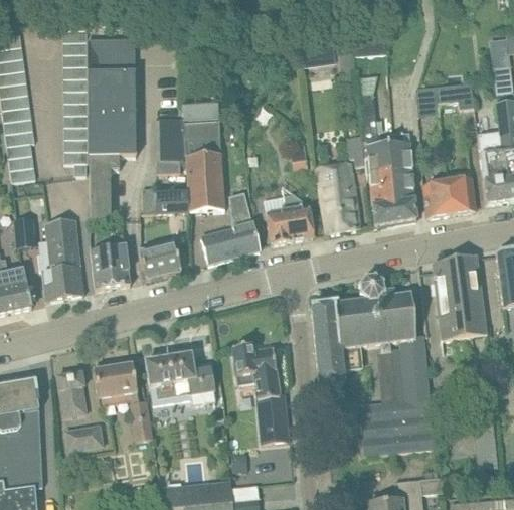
[(87,17),(62,17),(62,29),(87,29),(87,17)]
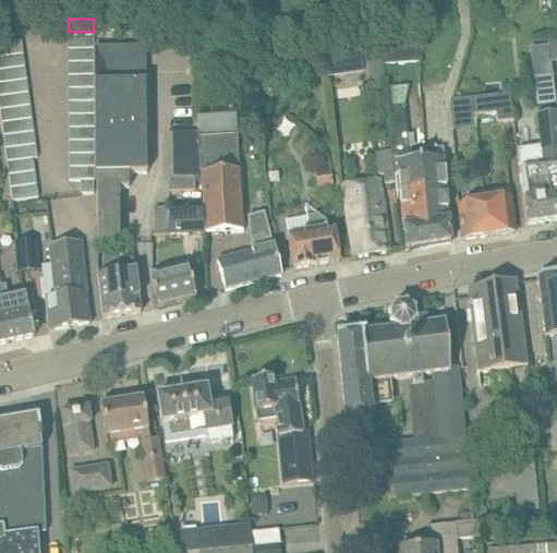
[(94,32),(68,32),(68,45),(94,45),(94,32)]
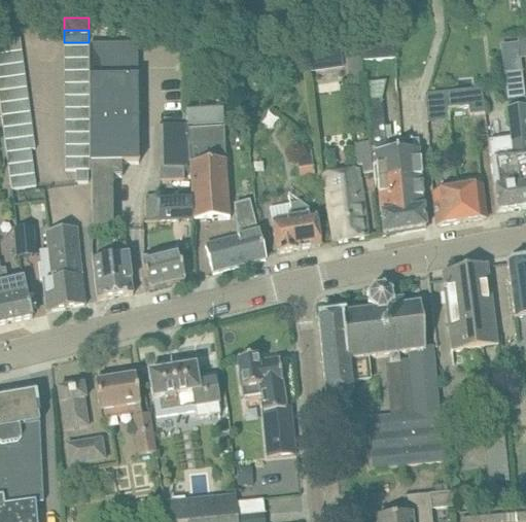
[(394,30),(361,38),(363,57),(396,55),(394,30)]
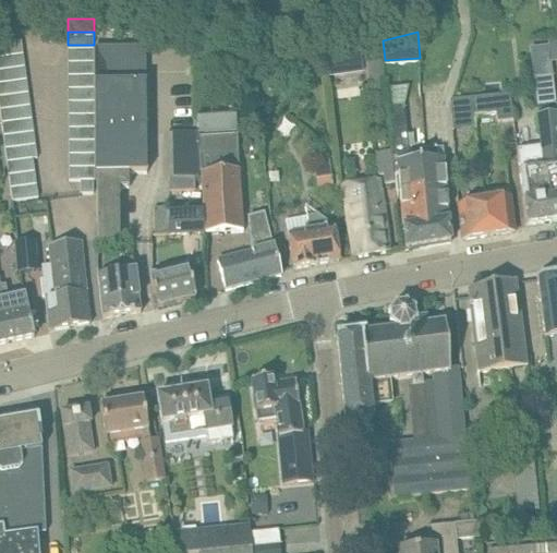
[(22,37),(0,39),(0,52),(24,50),(22,37)]
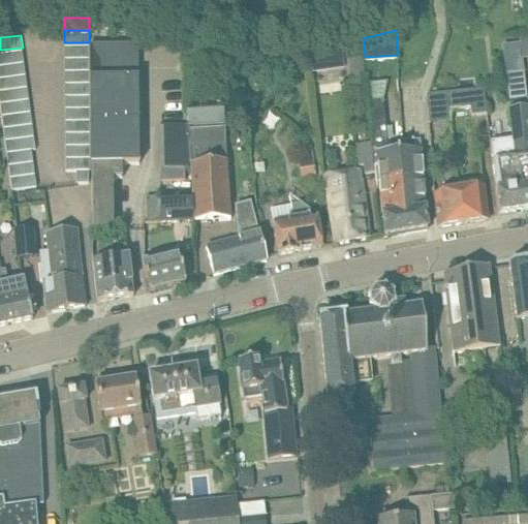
[(522,38),(505,40),(511,96),(527,94),(527,84),(524,54),(522,38)]
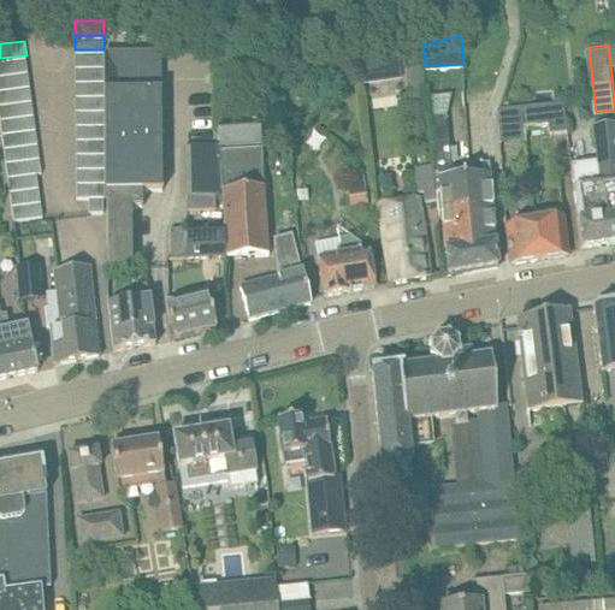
[(163,187),(163,163),(161,47),(106,47),(106,49),(106,64),(106,78),(106,93),(106,107),(106,122),(107,136),(107,150),(107,165),(107,179),(107,187),(107,194),(107,208),(108,266),(134,266),(132,202),(143,202),(143,187),(163,187)]
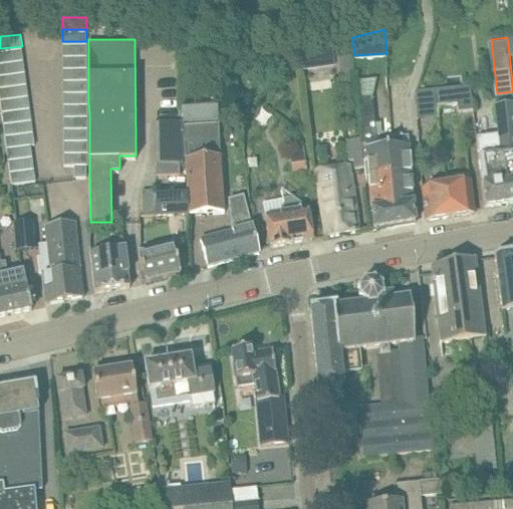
[(86,41),(62,41),(63,53),(86,53),(86,41)]
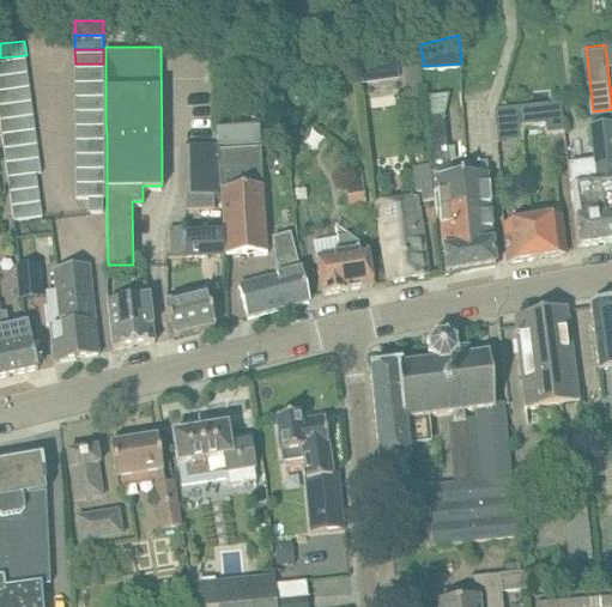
[(26,55),(0,58),(0,72),(28,68),(26,55)]
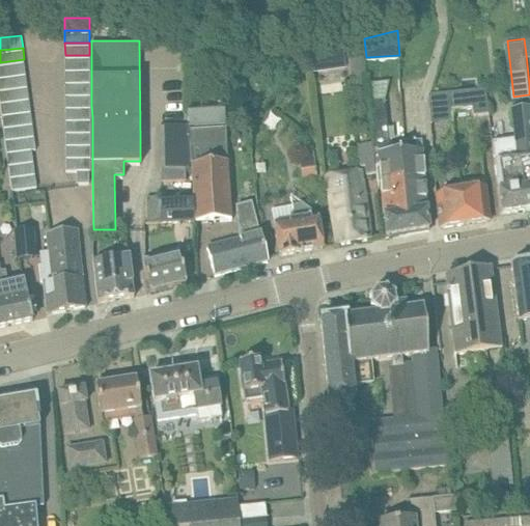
[(89,55),(65,55),(65,67),(89,67),(89,55)]
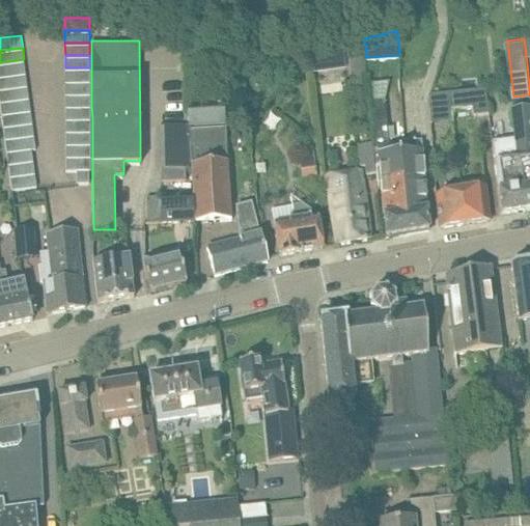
[(363,74),(362,56),(347,57),(349,75),(363,74)]
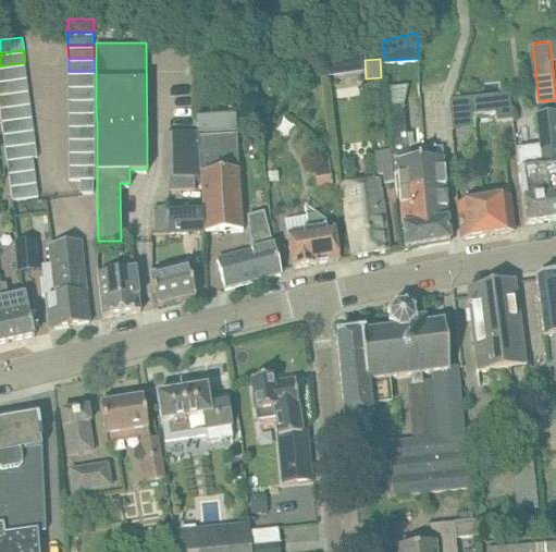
[(25,62),(0,65),(0,78),(27,75),(25,62)]
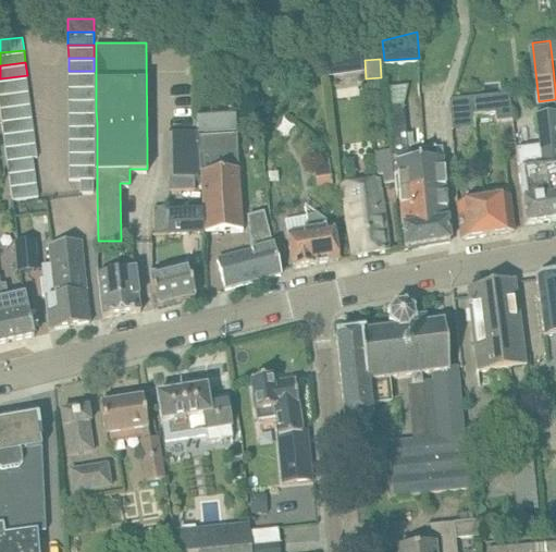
[(94,71),(69,71),(69,84),(94,84),(94,71)]
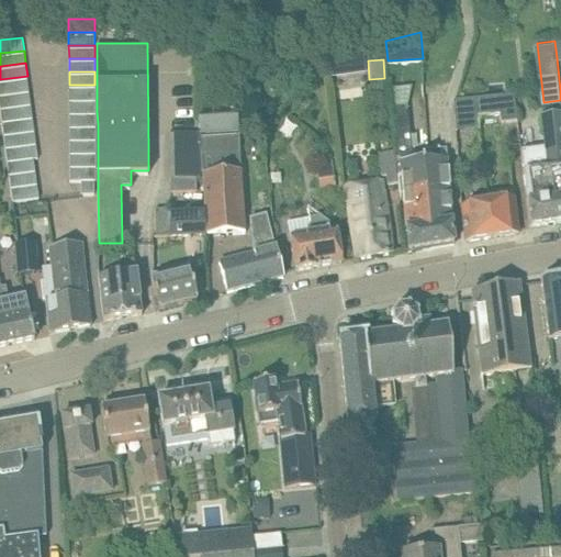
[(27,76),(0,79),(0,92),(29,89),(27,76)]
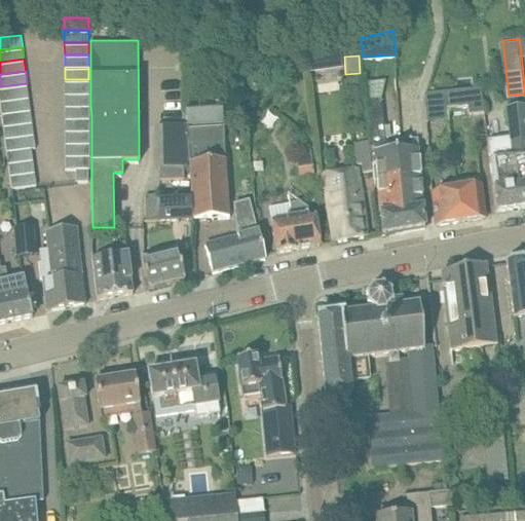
[(88,79),(65,79),(65,91),(88,91),(88,79)]
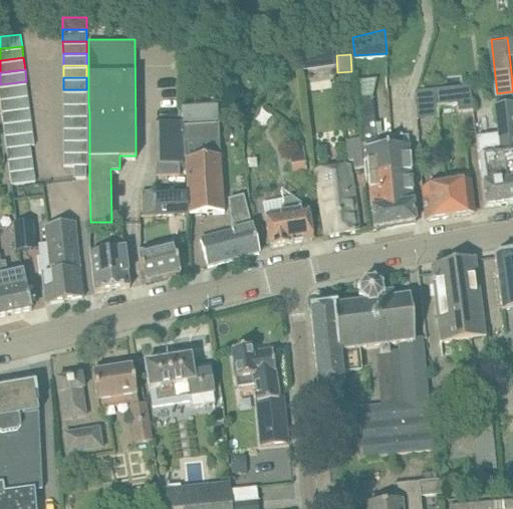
[(26,81),(0,84),(0,94),(0,97),(28,93),(26,81)]
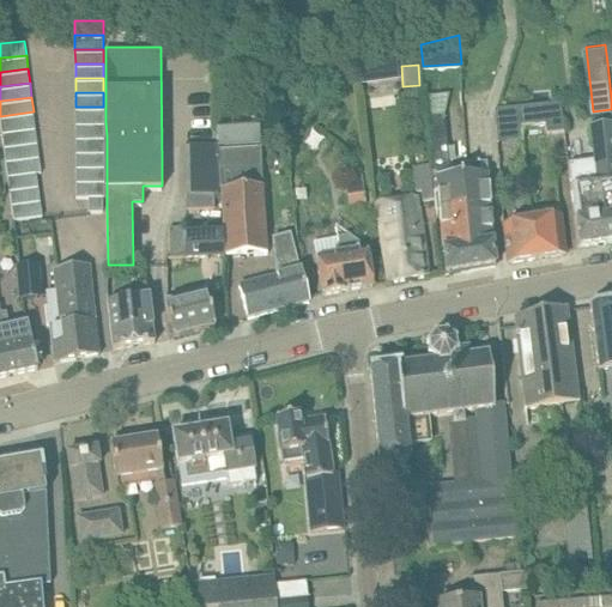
[(561,98),(528,102),(531,121),(546,120),(547,129),(564,127),(561,98)]
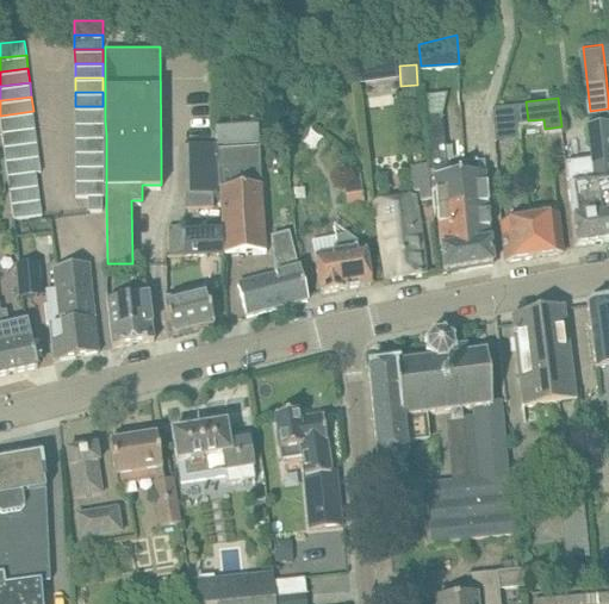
[(526,101),(496,104),(492,104),(496,137),(520,135),(520,122),(528,120),(526,101)]
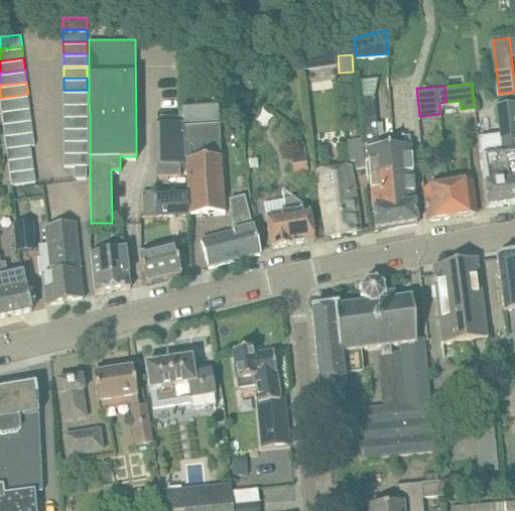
[(87,90),(63,90),(63,102),(87,102),(87,90)]
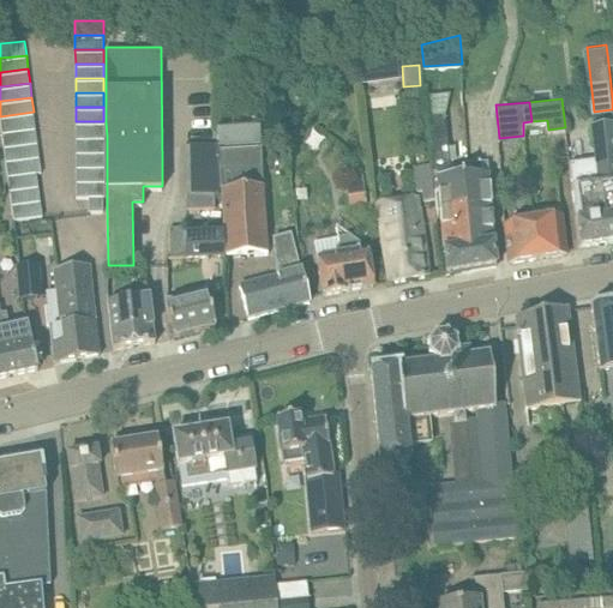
[(34,112),(0,116),(2,131),(36,126),(34,112)]
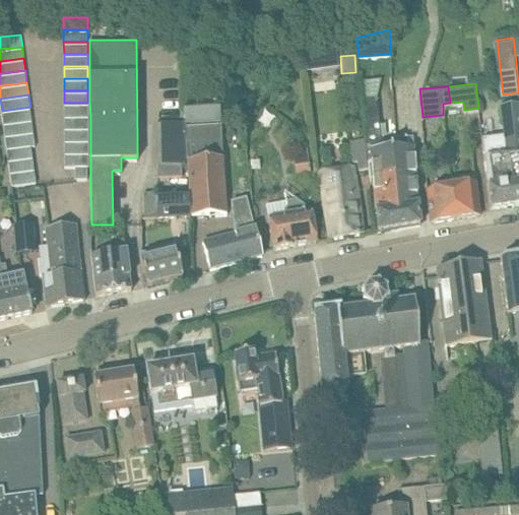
[(377,94),(363,97),(368,142),(369,156),(368,156),(370,175),(374,174),(378,229),(399,226),(420,221),(413,134),(397,135),(393,136),(392,136),(381,137),(377,94)]
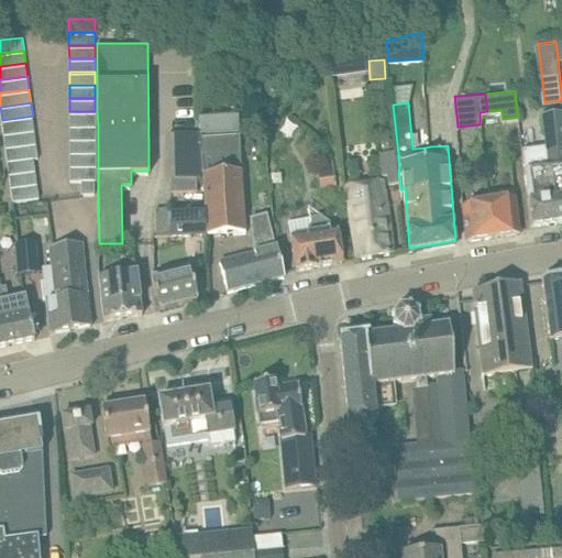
[(200,110),(207,208),(208,233),(208,234),(245,230),(239,108),(200,110)]
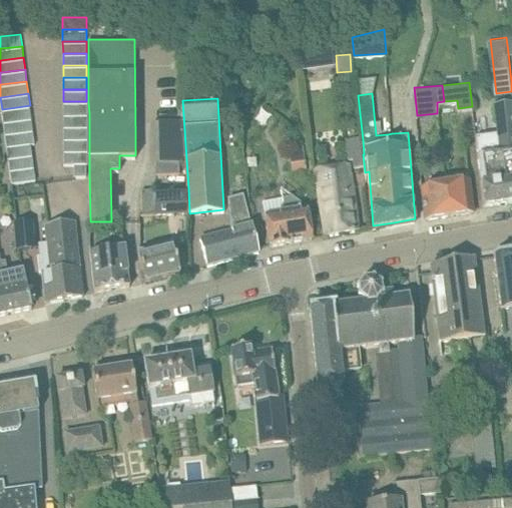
[(495,141),(503,200),(511,198),(511,99),(495,101),(500,140),(495,141)]
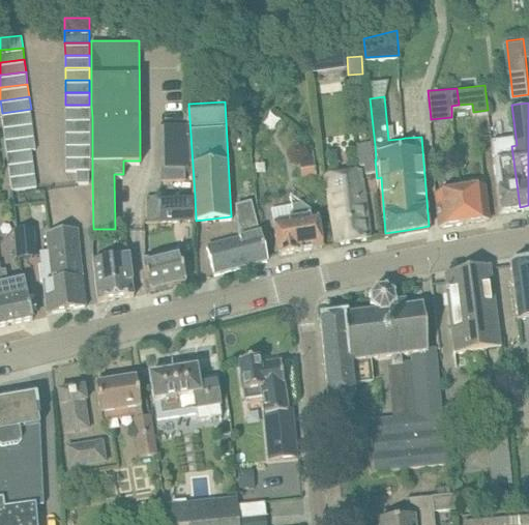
[(89,105),(65,105),(65,117),(89,117),(89,105)]
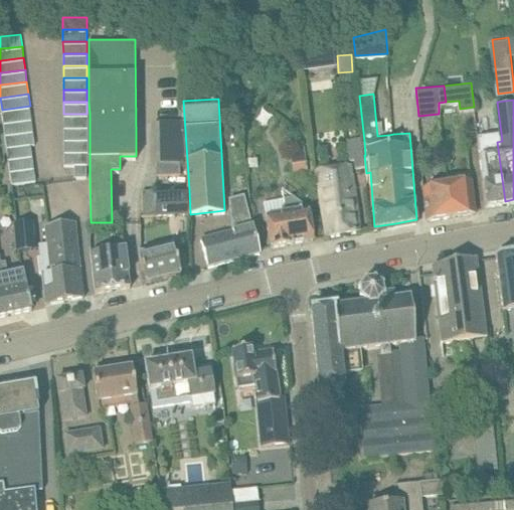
[(30,106),(2,110),(4,122),(31,118),(30,106)]
